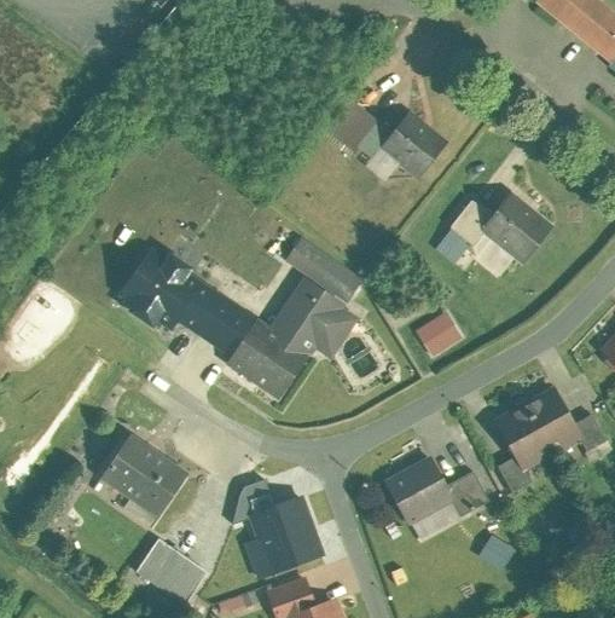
[(614,16),(596,0),(535,0),(534,1),(608,62),(614,53),(614,16)]
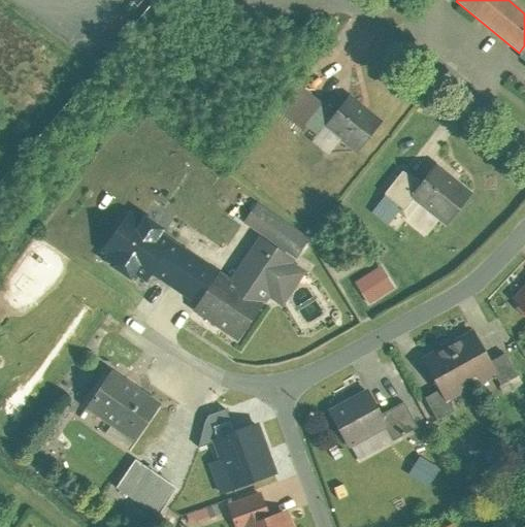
[(317,133),(324,124),(359,153),(385,122),(349,91),(333,109),(306,88),(288,110),(317,133)]
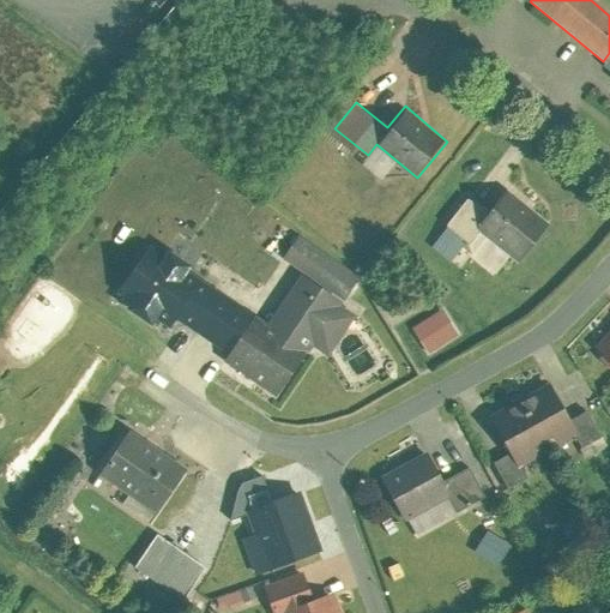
[(547,223),(505,190),(475,227),(517,260),(547,223)]
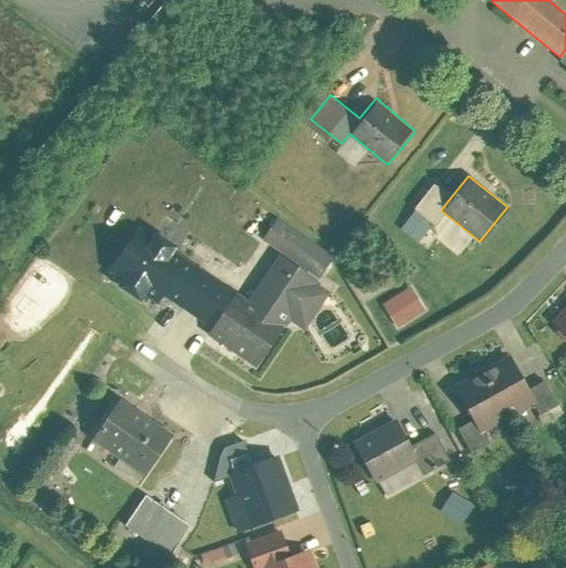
[(436,226),(415,210),(401,228),(423,245),(436,226)]
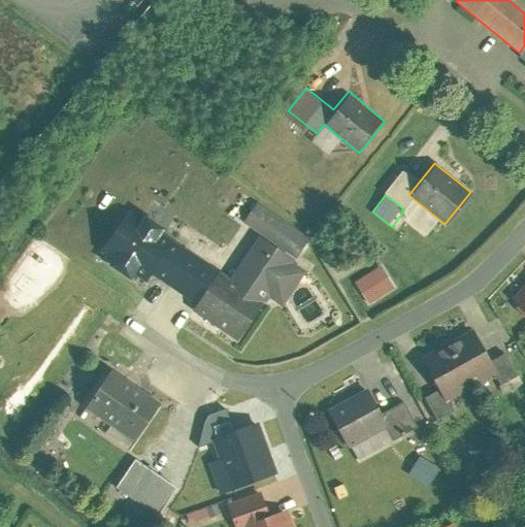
[(317,239),(260,199),(243,222),(301,261),(317,239)]
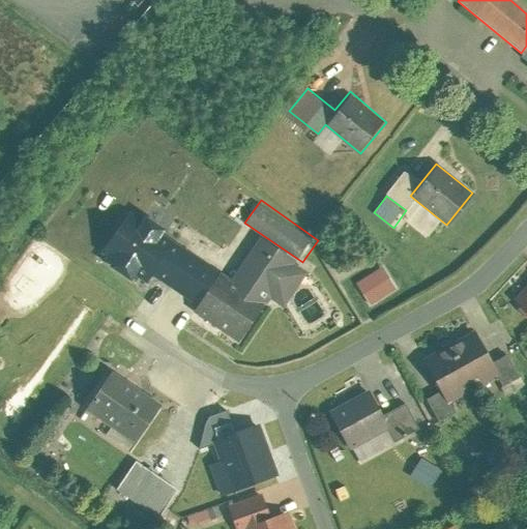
[(216,273),(212,281),(152,240),(159,230),(137,215),(129,226),(120,219),(99,252),(109,258),(103,266),(125,282),(130,272),(146,283),(151,274),(196,303),(194,306),(244,342),(274,299),(284,305),(309,270),(261,237),(230,283),(216,273)]
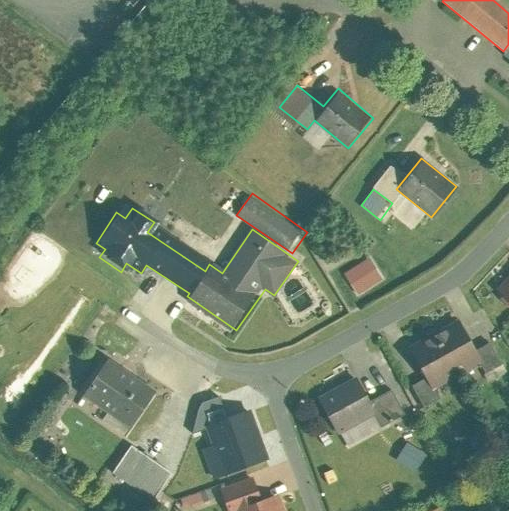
[(363,296),(389,280),(375,258),(349,274),(363,296)]
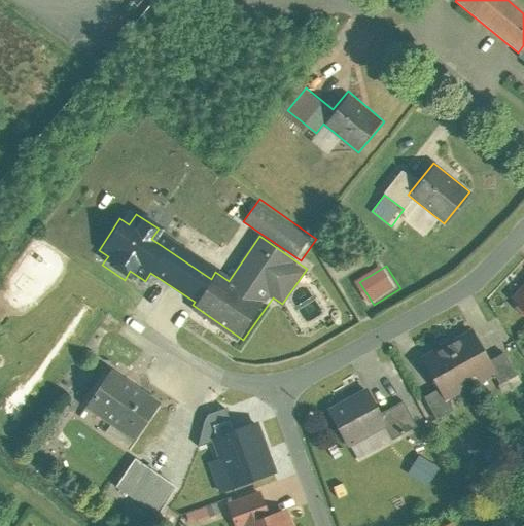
[(523,286),(512,300),(523,311),(523,286)]
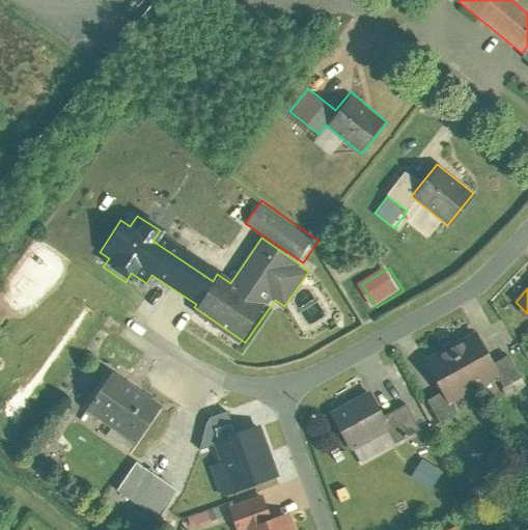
[(508,356),(494,364),(476,332),(425,360),(443,392),(428,399),(441,422),(455,414),(450,405),(500,378),(505,387),(520,379),(508,356)]
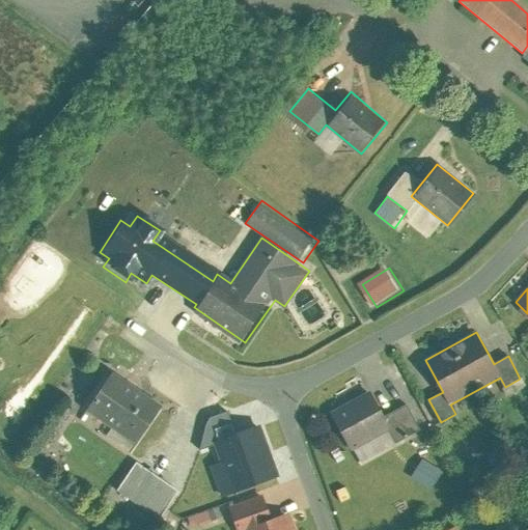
[(138,445),(163,407),(110,371),(84,411),(138,445)]
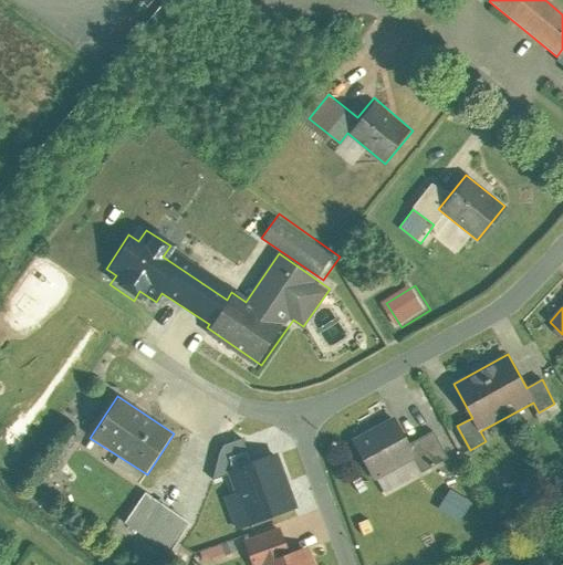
[(376,480),(415,459),(423,472),(449,458),(434,431),(410,445),(395,415),(353,437),(376,480)]
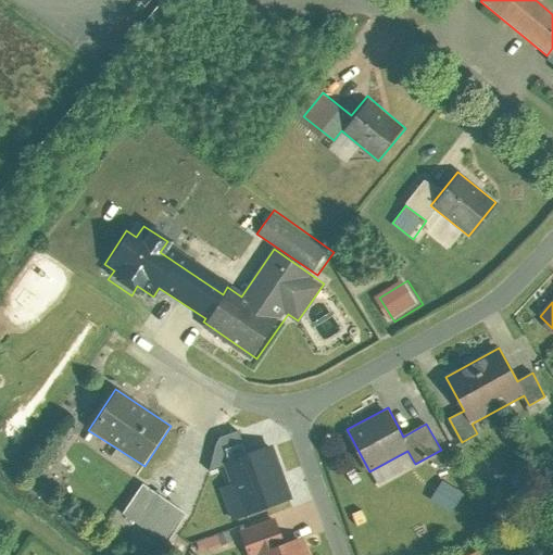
[(290,497),(274,449),(230,463),(247,513),(290,497)]
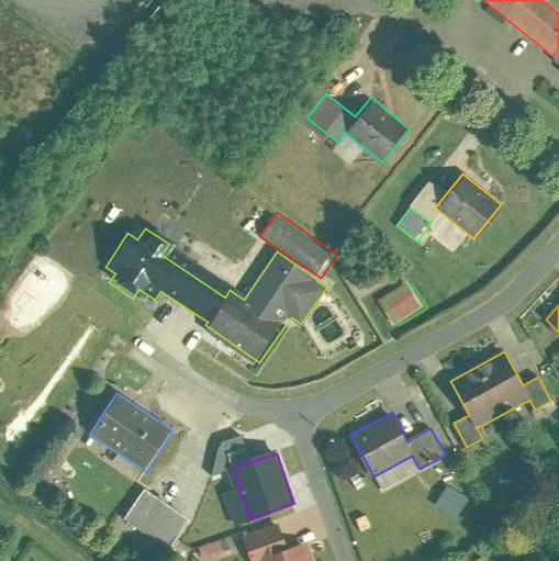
[(442,505),(460,519),(473,501),(455,486),(442,505)]
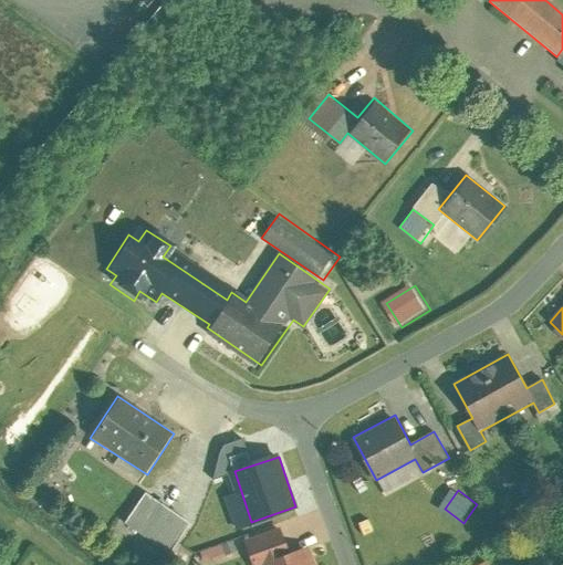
[(189,522),(145,492),(121,530),(165,558),(189,522)]
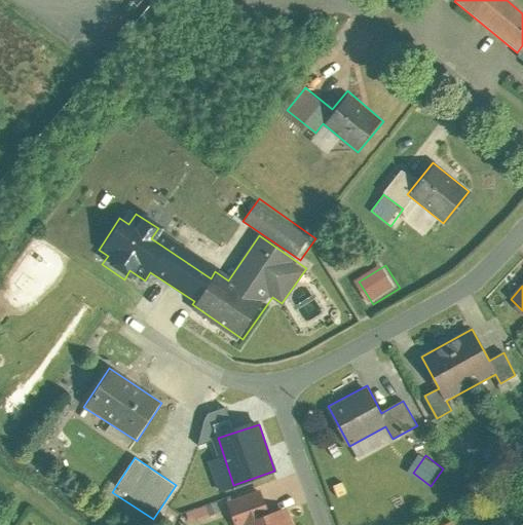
[(291,524),(285,508),(264,516),(256,492),(226,503),(233,524),(291,524)]
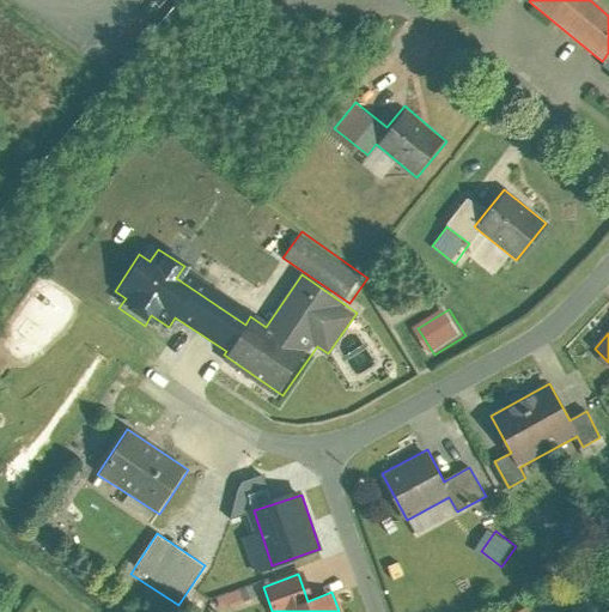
[(253,591),(224,597),(225,606),(255,601),(253,591)]
